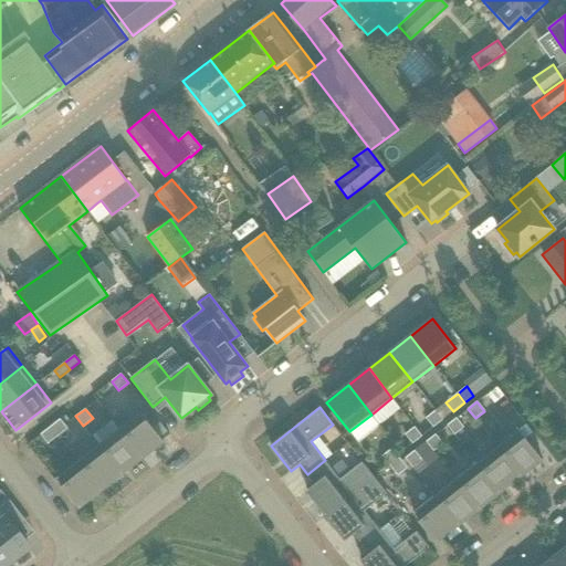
[(442,420),(436,410),(426,418),(433,428),(442,420)]
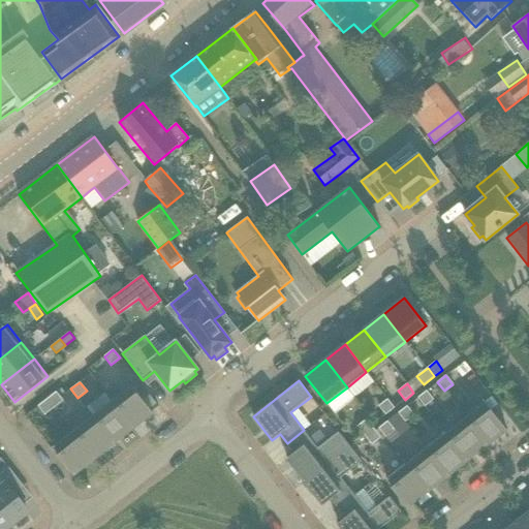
[(153,412),(131,384),(112,401),(133,428),(153,412)]
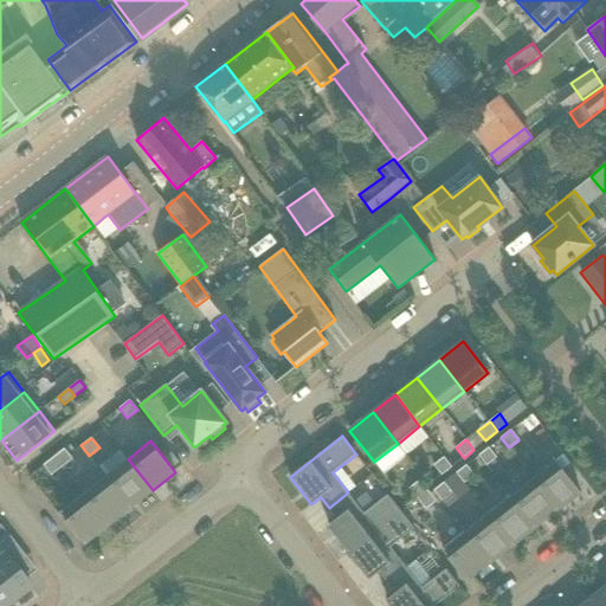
[(496,457),(489,447),(478,456),(487,465),(496,457)]
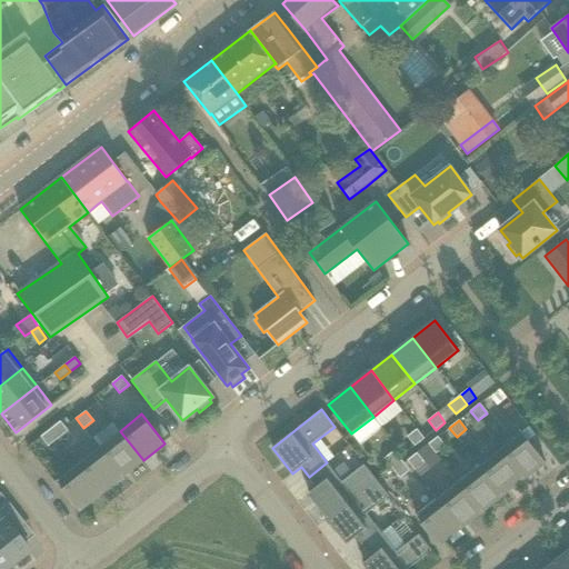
[(58,438),(68,430),(60,421),(50,429),(58,438)]
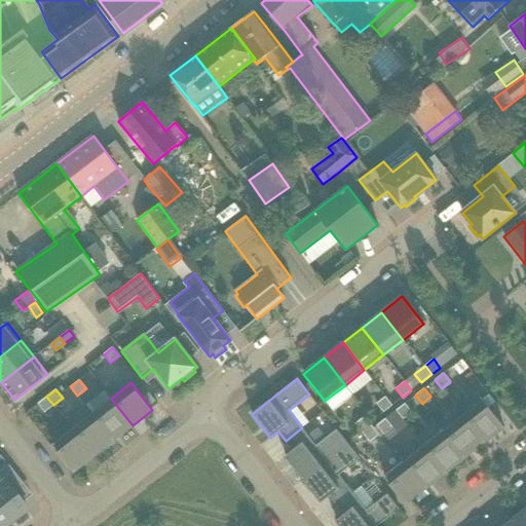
[(53,405),(46,397),(37,404),(44,412),(53,405)]
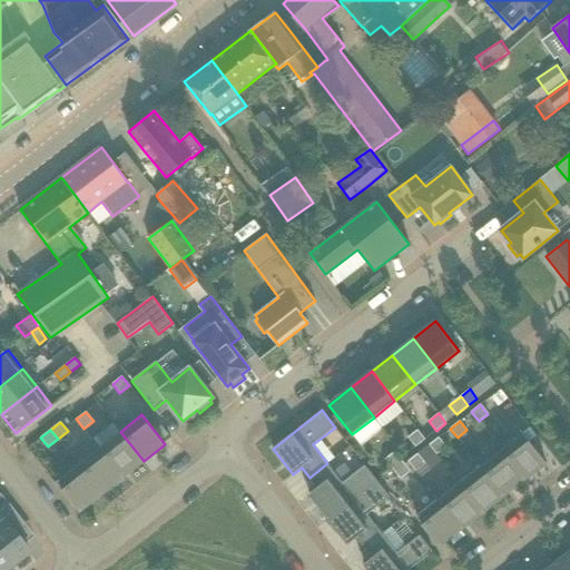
[(424,440),(418,430),(408,438),(415,446),(424,440)]
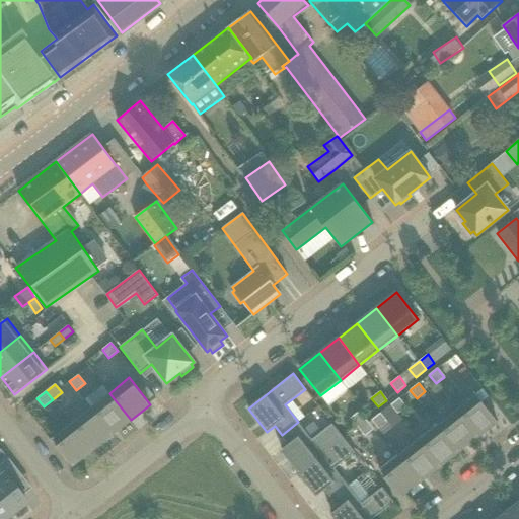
[(131,420),(109,393),(90,409),(112,435),(131,420)]
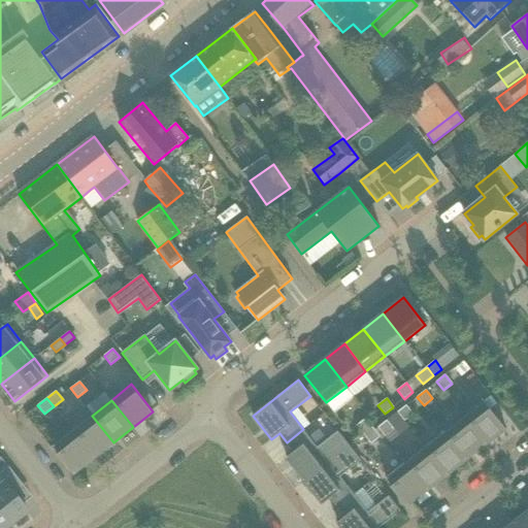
[(505,428),(484,401),(464,417),(486,444),(505,428)]
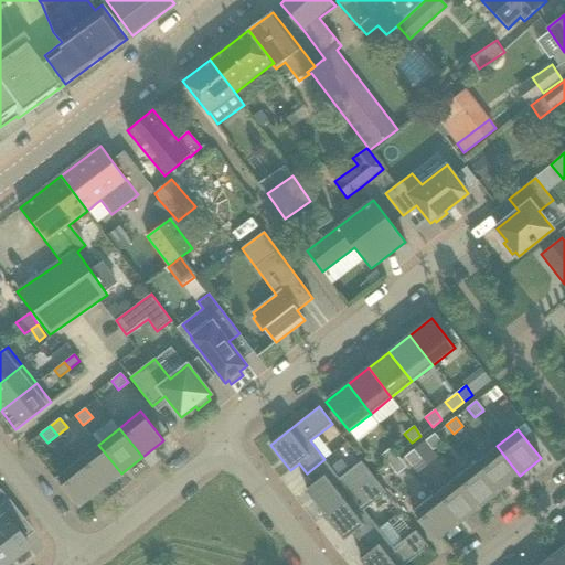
[(441,443),(435,434),(425,440),(433,450),(441,443)]
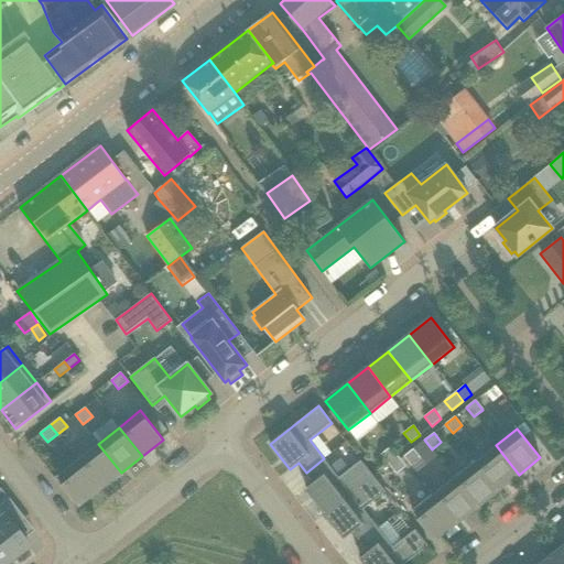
[(121,473),(98,444),(77,459),(100,489),(121,473)]
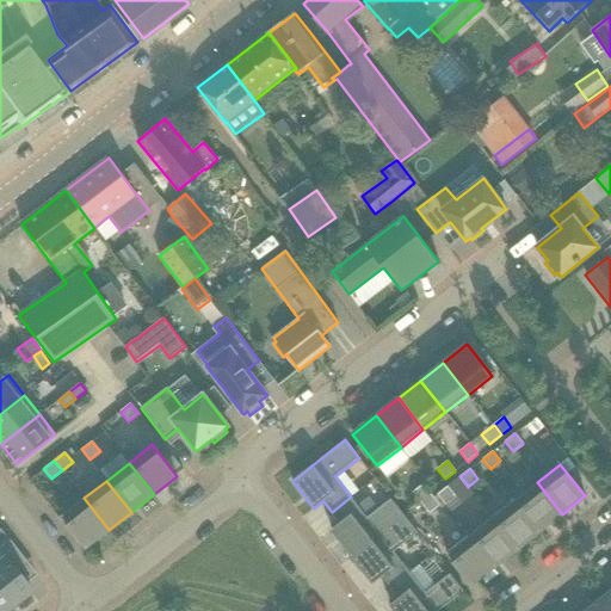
[(562,514),(537,482),(514,500),(539,532),(562,514)]
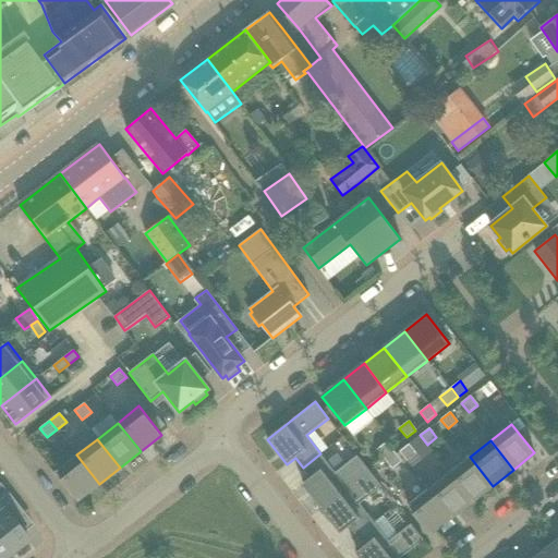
[(393,451),(386,441),(377,449),(385,459),(393,451)]
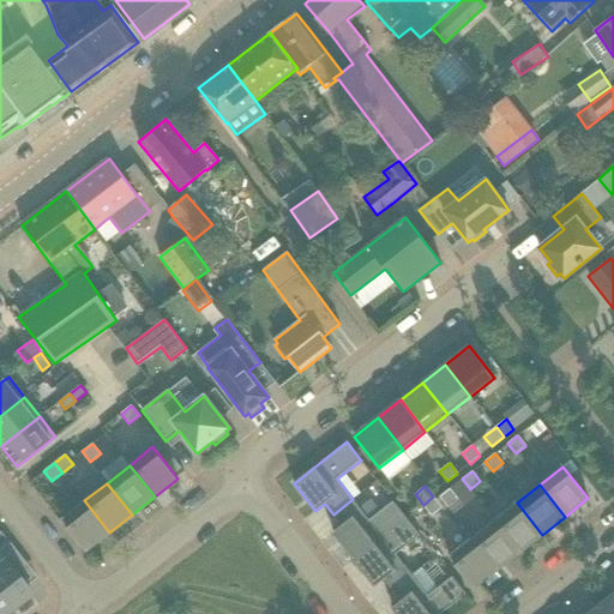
[(457,499),(450,488),(439,497),(447,507),(457,499)]
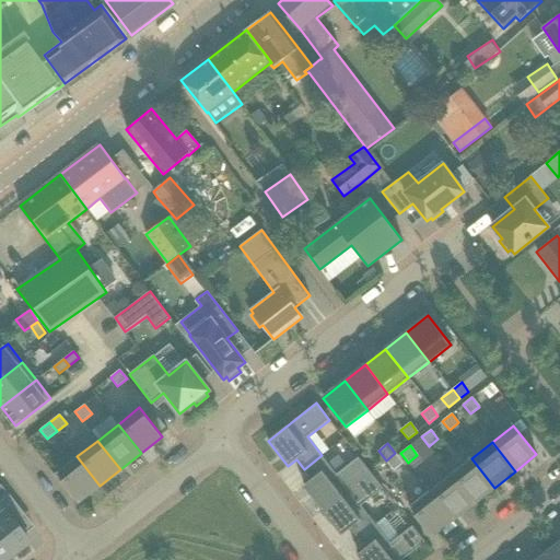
[(403,463),(395,453),(386,461),(394,470),(403,463)]
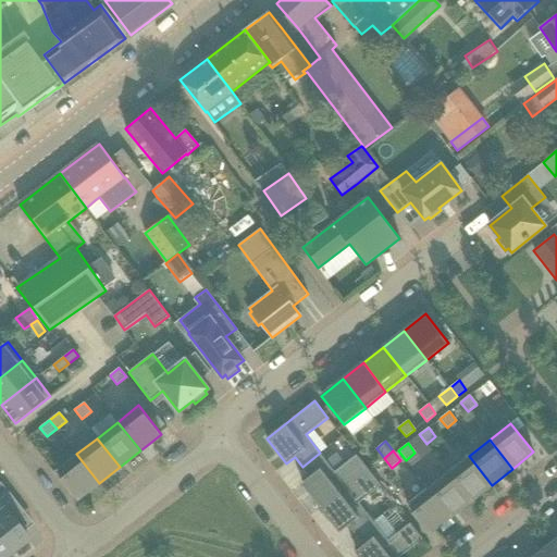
[(334,471),(320,453),(302,467),(310,477),(301,483),(321,508),(369,470),(356,454),(334,471)]
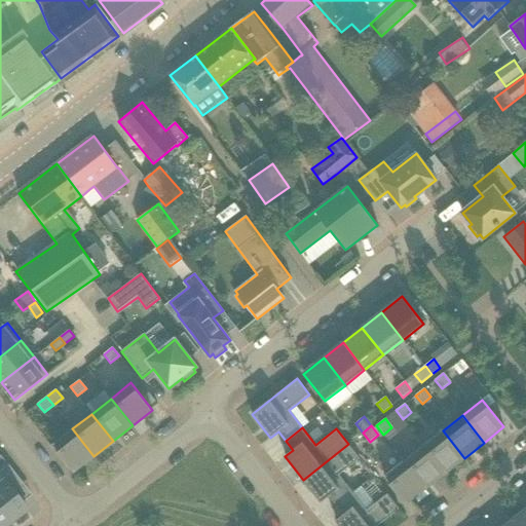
[(94,456),(72,428),(51,445),(73,472),(94,456)]
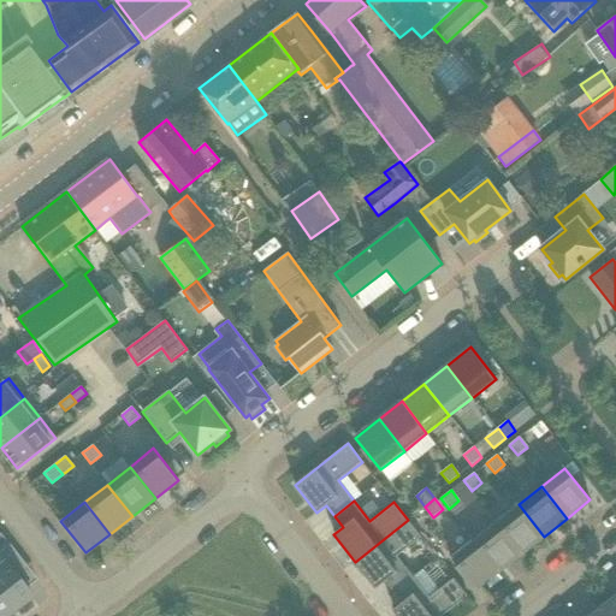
[(544,537),(519,504),(496,522),(521,554),(544,537)]
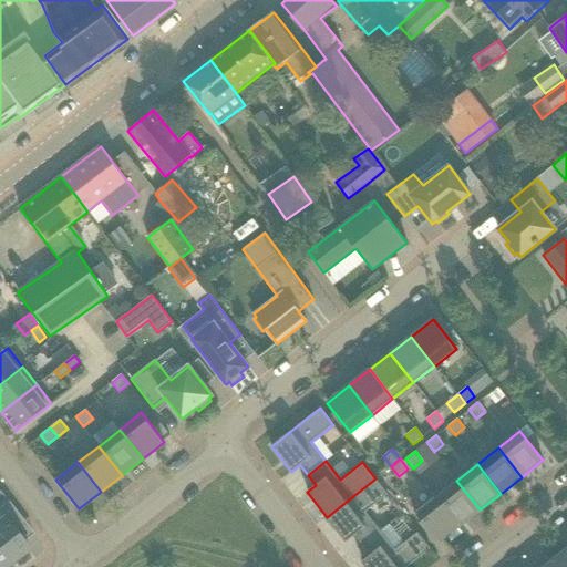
[(380,531),(366,512),(388,494),(375,478),(327,517),(346,542),(354,535),(362,545),(380,531)]
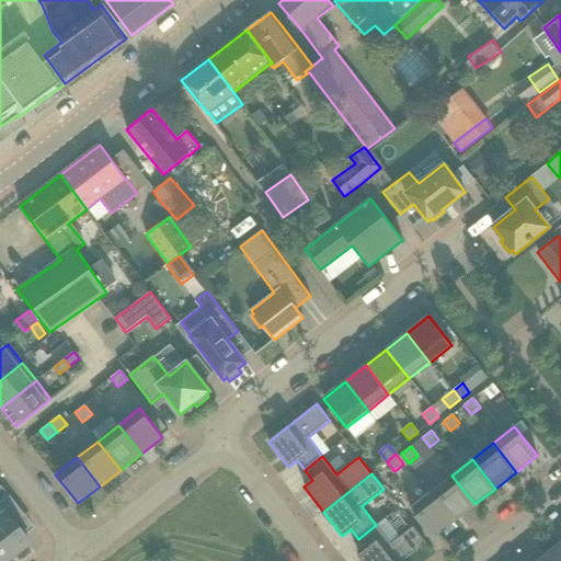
[(474,504),(451,476),(431,492),(454,521),(474,504)]
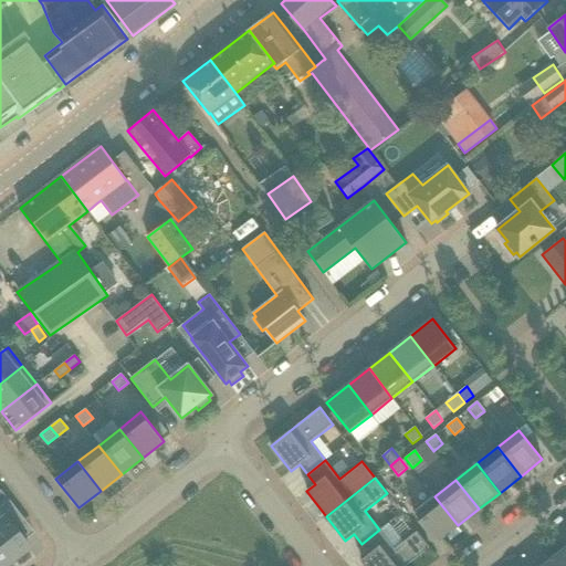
[(458,525),(435,496),(413,513),(437,543),(458,525)]
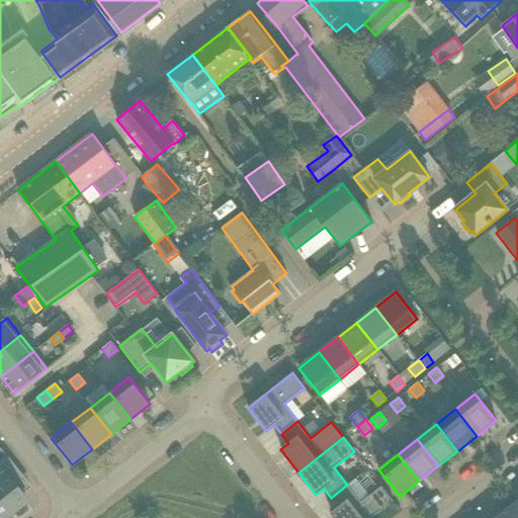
[(25,502),(11,484),(21,476),(6,457),(0,461),(0,470),(1,472),(0,473),(0,501),(9,514),(24,502),(25,502)]
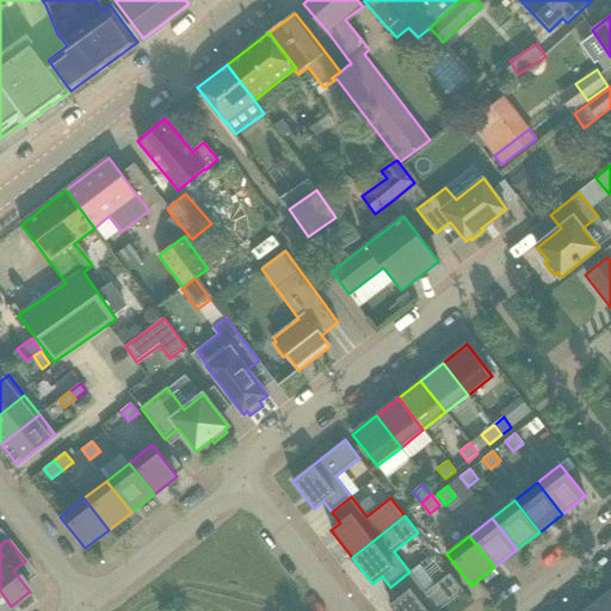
[(426,592),(409,572),(390,587),(399,598),(389,605),(394,610),(438,610),(464,591),(450,573),(426,592)]
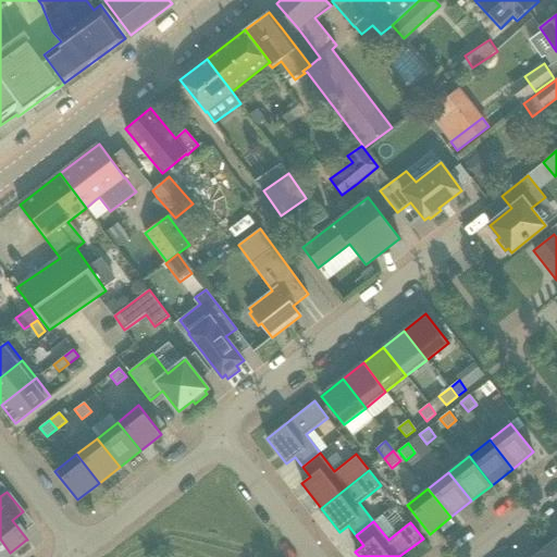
[(10,553),(0,539),(0,556),(2,556),(9,553),(10,553)]
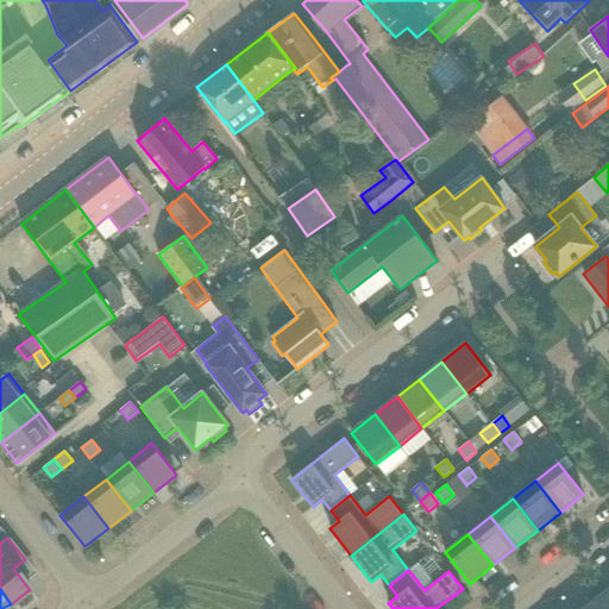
[(601,608),(608,608),(608,589),(595,601),(601,608)]
